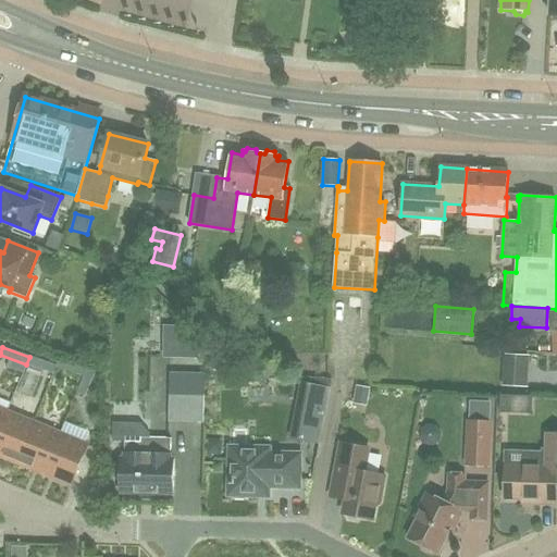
[(529,356),(504,355),(502,385),(528,387),(529,356)]
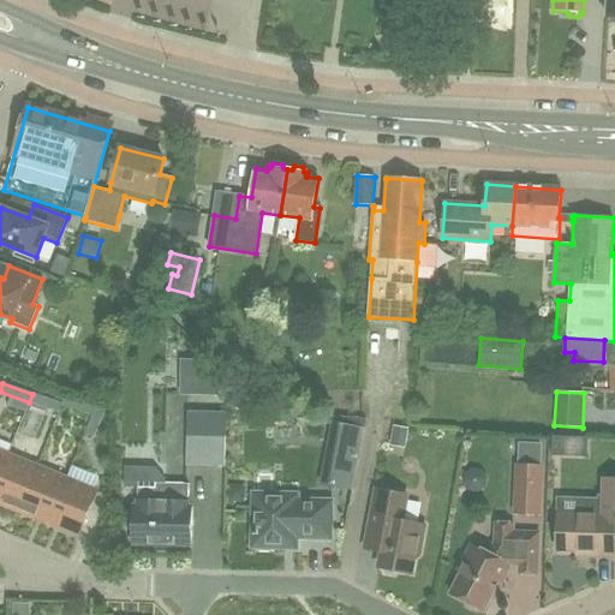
[(61,404),(33,394),(29,402),(59,413),(61,404)]
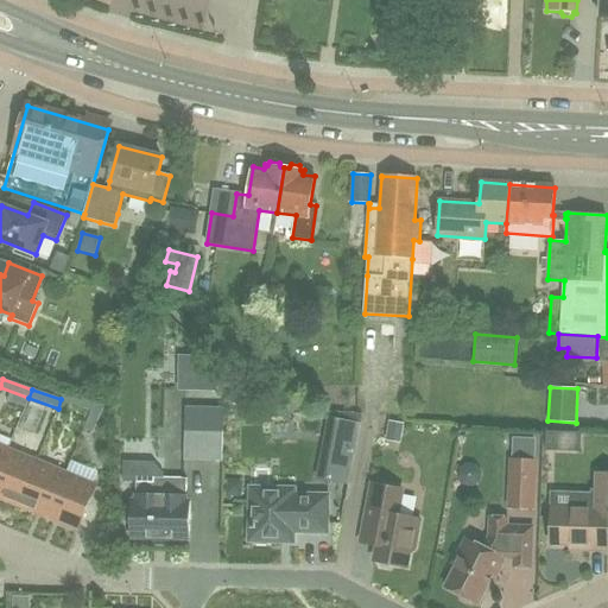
[(74,405),(92,411),(95,401),(77,396),(74,405)]
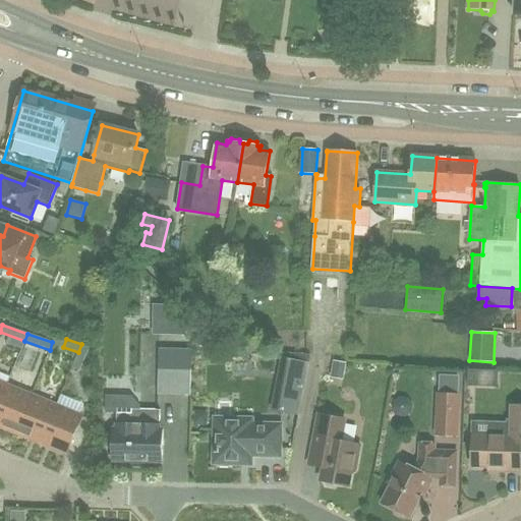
[(89,347),(81,344),(78,352),(75,360),(83,362),(89,347)]
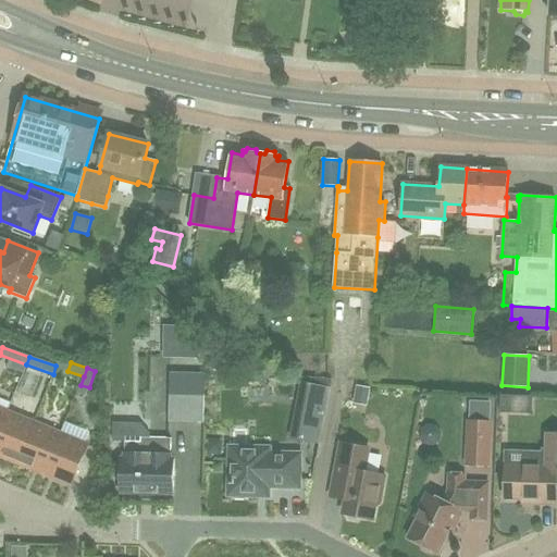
[(176,394),(211,395),(211,381),(177,380),(176,394)]
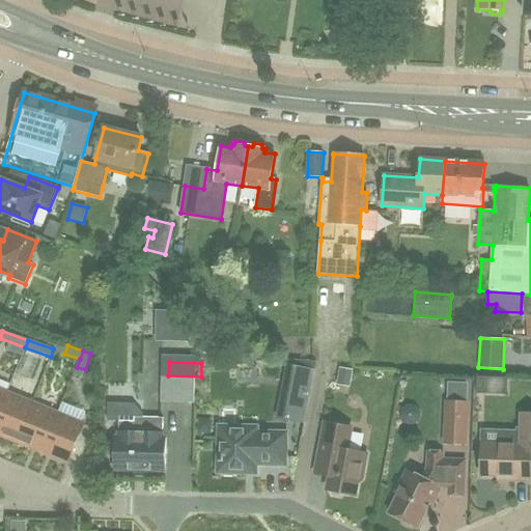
[(295,367),(284,419),(302,423),(312,370),(295,367)]
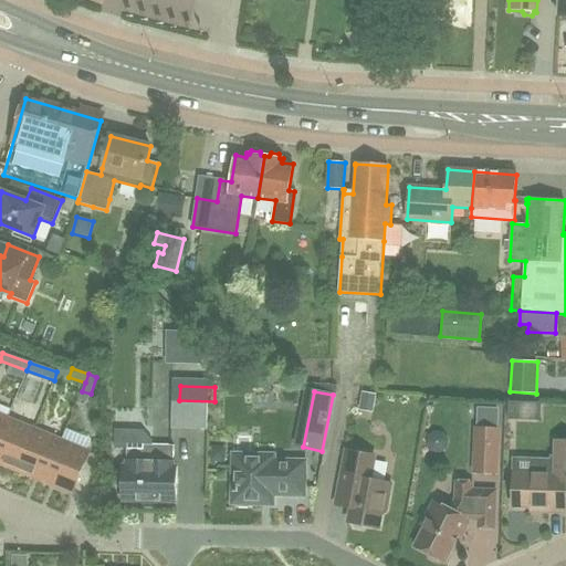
[(519,400),(507,400),(507,418),(517,419),(519,400)]
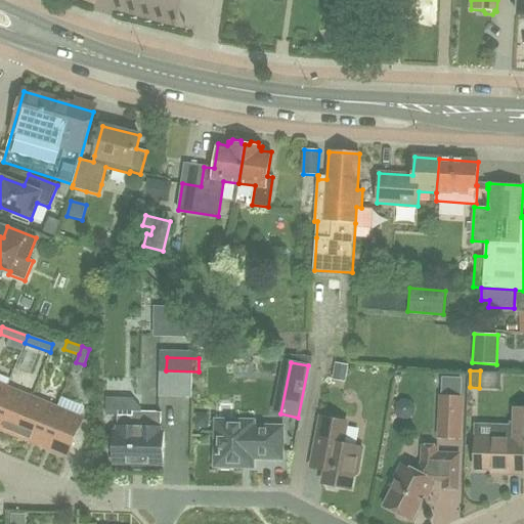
[(191,397),(191,373),(159,372),(159,397),(191,397)]
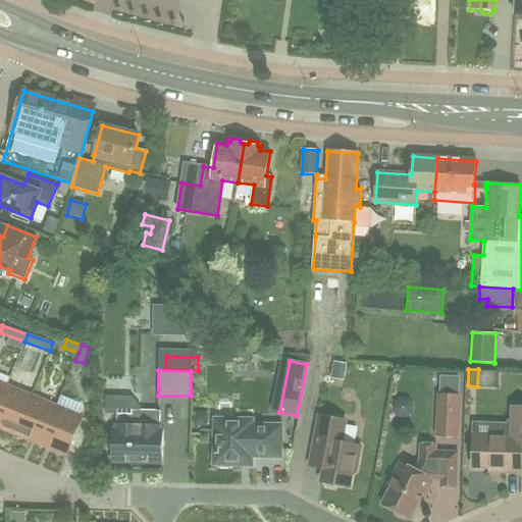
[(32,397),(6,386),(0,402),(0,427),(16,434),(32,397)]
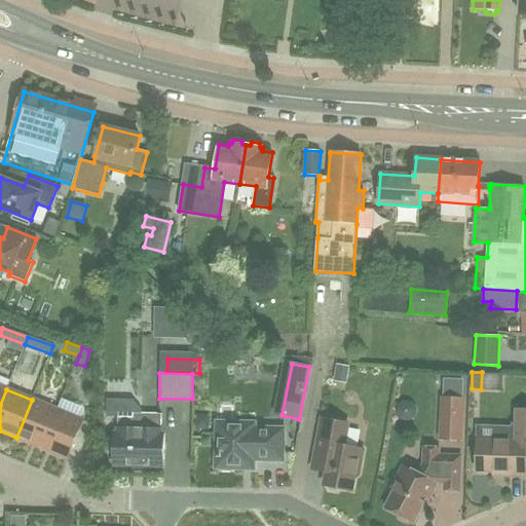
[(466,397),(442,396),(440,439),(464,440),(466,397)]
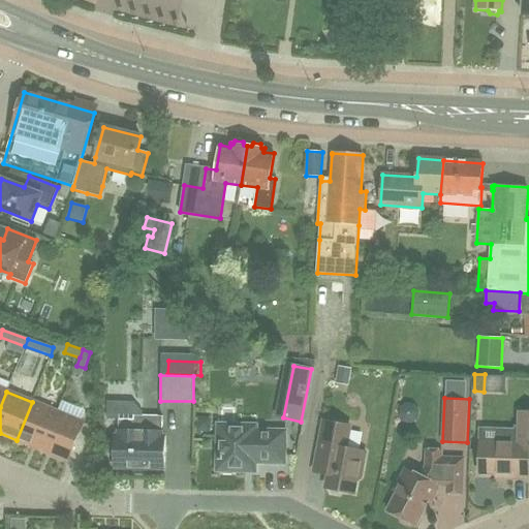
[(17,440),(41,450),(57,412),(32,402),(17,440)]
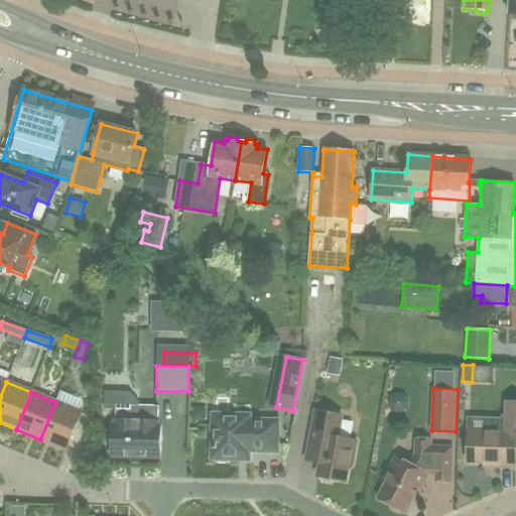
[(158,406),(139,406),(139,402),(131,392),(105,392),(104,409),(115,409),(115,425),(111,425),(111,433),(103,440),(111,447),(111,457),(161,458),(161,425),(158,425),(158,406)]
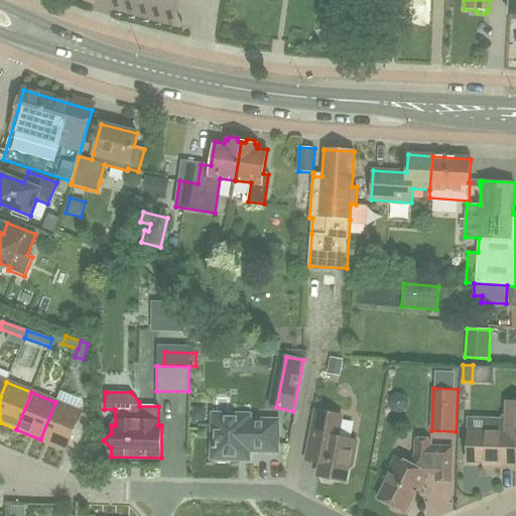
[(81,412),(55,402),(40,439),(66,449),(81,412)]
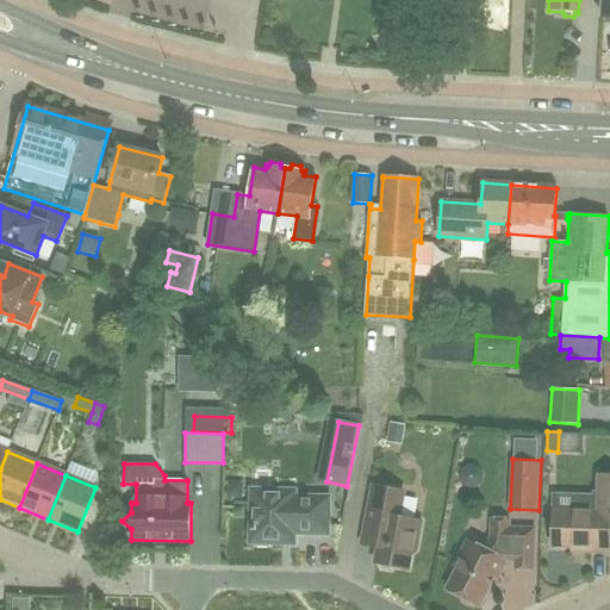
[(609,475),(599,475),(599,495),(554,493),(554,508),(553,546),(585,547),(584,552),(609,552),(609,533),(609,475)]
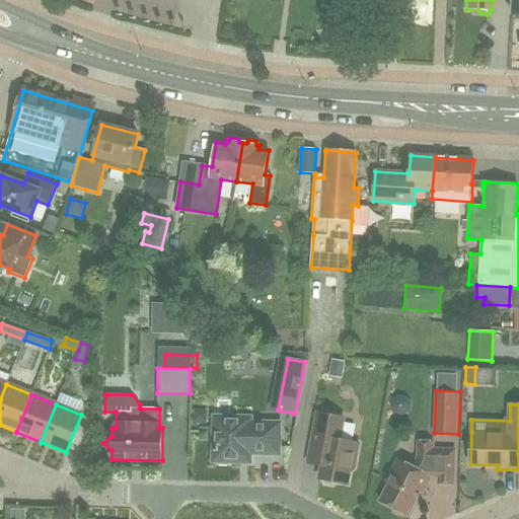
[(343,418),(318,414),(308,463),(322,465),(319,479),(323,479),(324,484),(332,485),(336,482),(347,485),(350,471),(353,468),(358,444),(339,440),(343,418)]
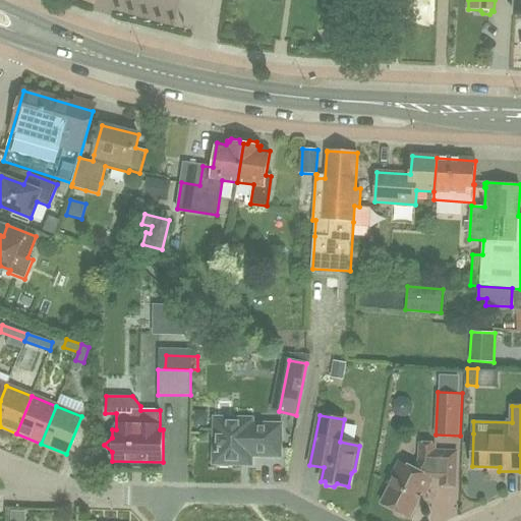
[(230,464),(241,464),(253,464),(253,455),(280,456),(280,425),(251,424),(251,419),(215,418),(214,463),(218,463),(220,465),(228,466),(230,464)]
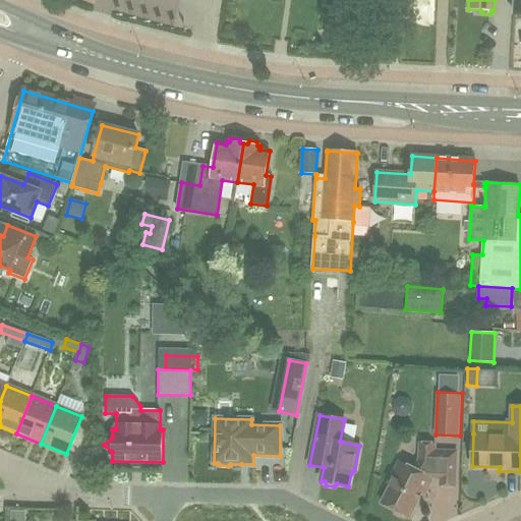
[(456,452),(437,451),(437,443),(420,442),(419,459),(414,469),(399,462),(389,483),(392,484),(382,504),(396,510),(396,513),(403,517),(406,515),(409,517),(423,489),(425,491),(432,478),(441,479),(441,486),(455,486),(456,452)]
